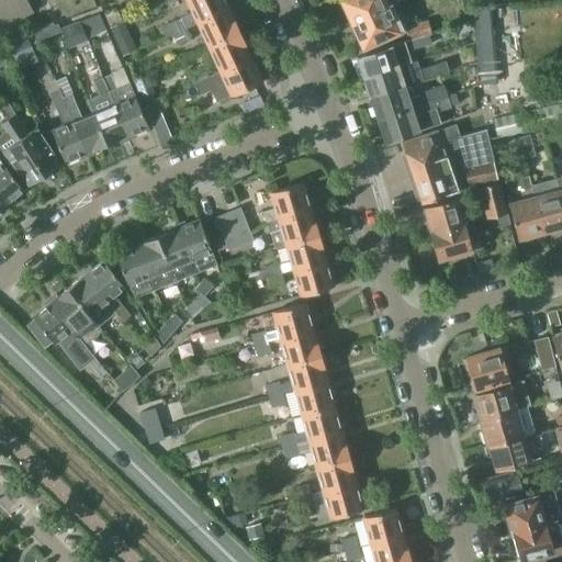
[(27,0),(0,0),(0,34),(1,36),(30,23),(26,14),(33,11),(27,0)]
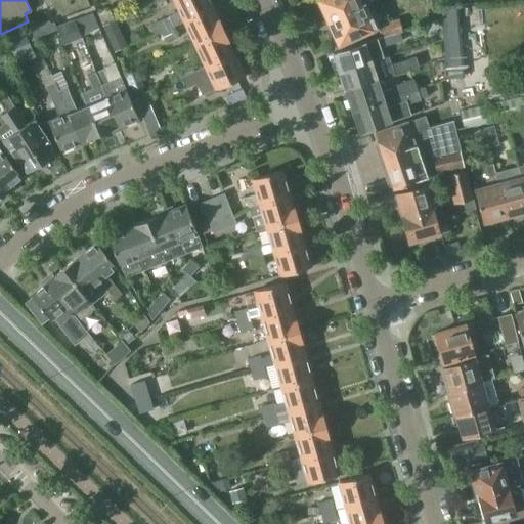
[(157,35),(162,32),(174,26),(185,20),(213,7),(209,0),(175,0),(180,10),(170,15),(171,16),(151,25),(157,35)]
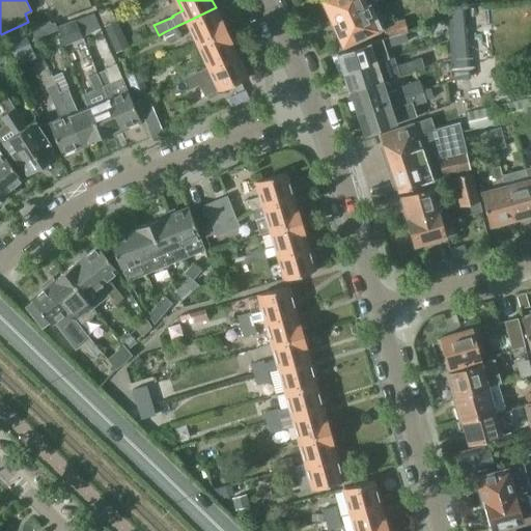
[(331,16),(334,21),(369,4),(369,2),(374,0),(324,0),(327,5),(325,5),(330,17),(331,16)]
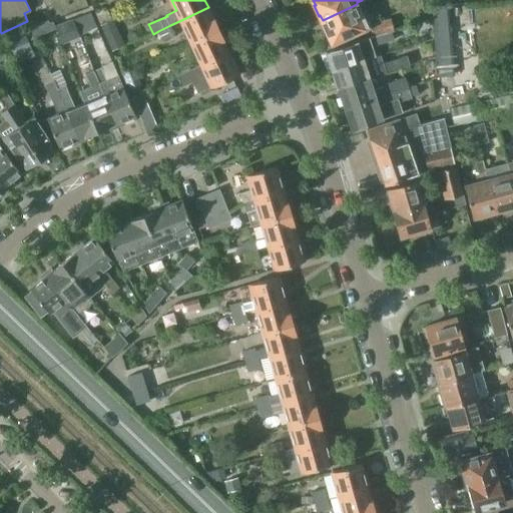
[(333,43),(368,27),(357,4),(323,20),(333,43)]
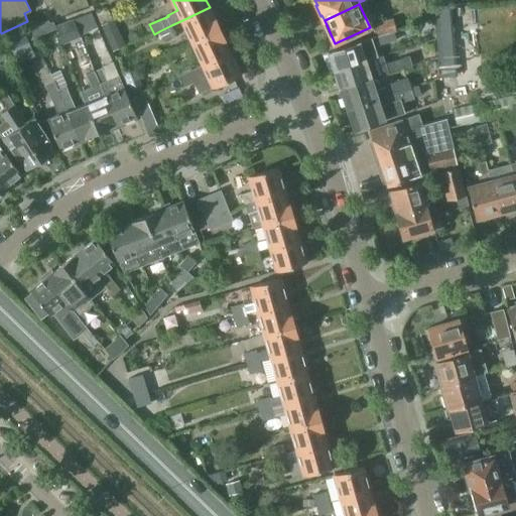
[(192,42),(220,29),(219,26),(219,23),(218,20),(215,19),(210,7),(182,20),(192,42)]
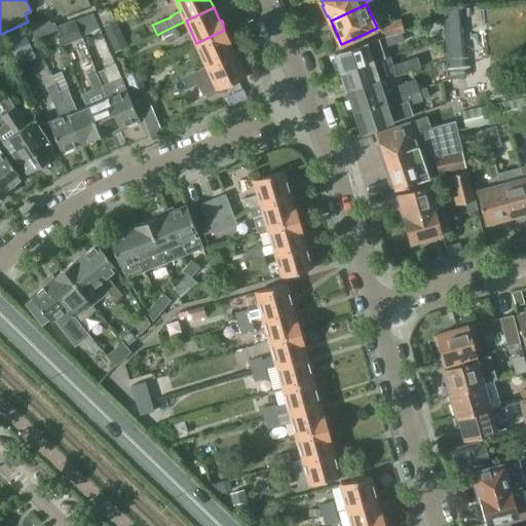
[(94,12),(75,20),(82,36),(100,29),(94,12)]
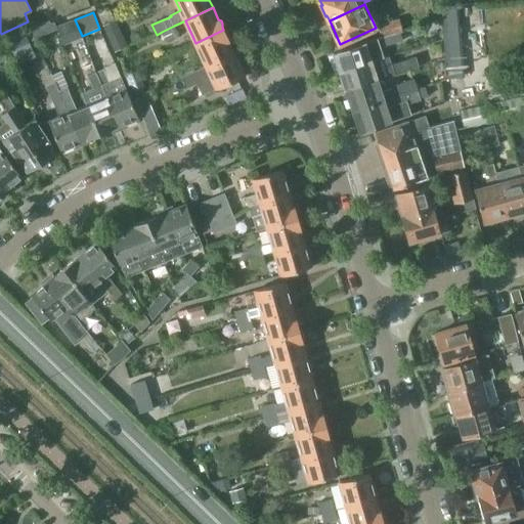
[(398,33),(403,32),(400,18),(378,25),(382,37),(384,37),(398,33)]
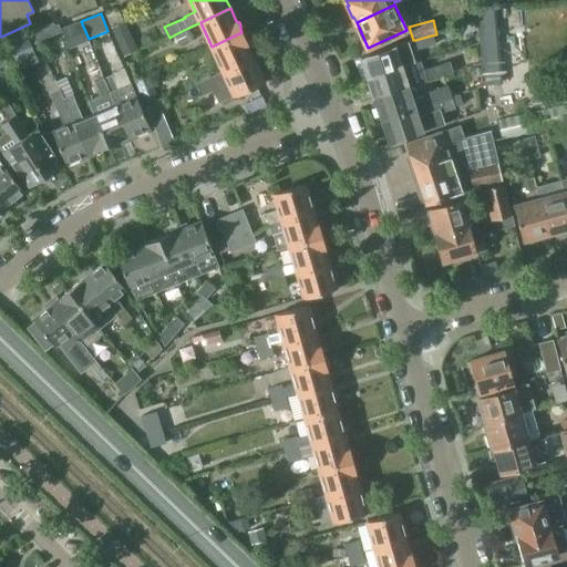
[(137,50),(125,21),(124,21),(111,27),(124,55),(137,50)]
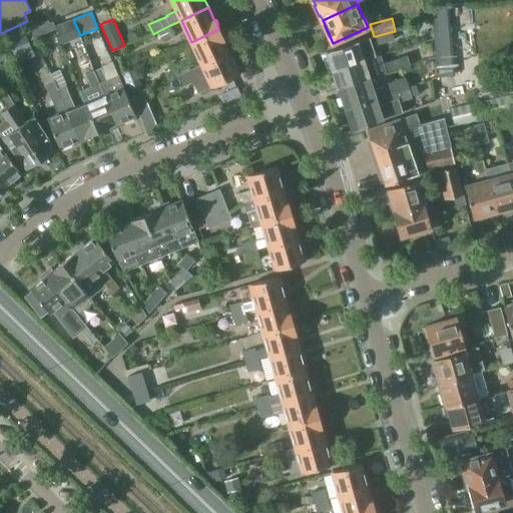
[(49,20),(47,20),(31,27),(35,38),(56,28),(53,21),(50,22),(49,20)]
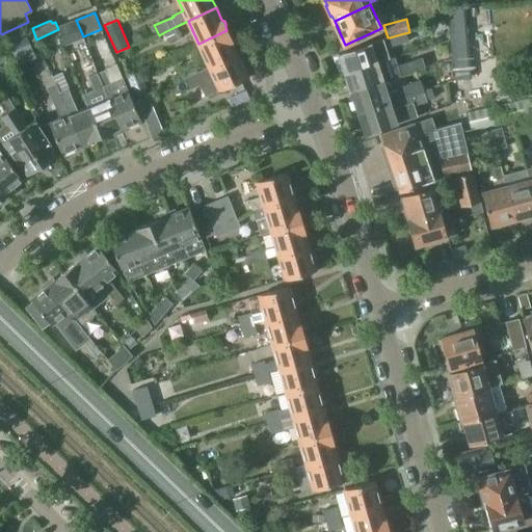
[(64,45),(72,43),(64,24),(57,27),(58,29),(64,45)]
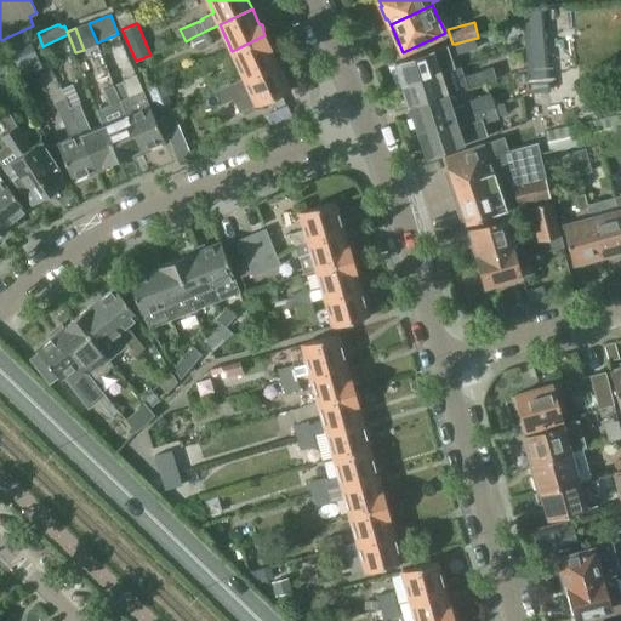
[(206,30),(192,38),(197,47),(211,41),(206,30)]
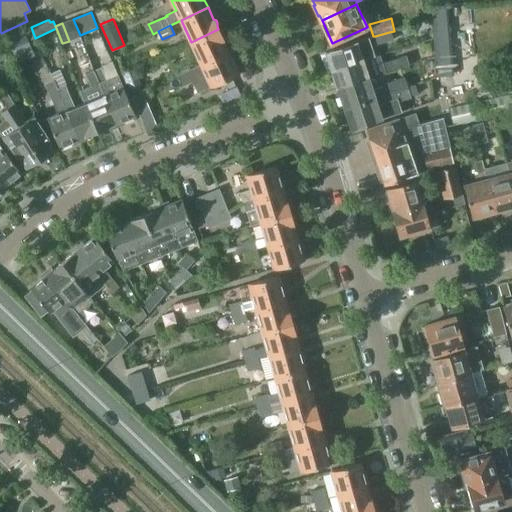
[(35,38),(31,27),(5,38),(10,49),(29,41),(28,39),(33,37),(33,38),(35,38)]
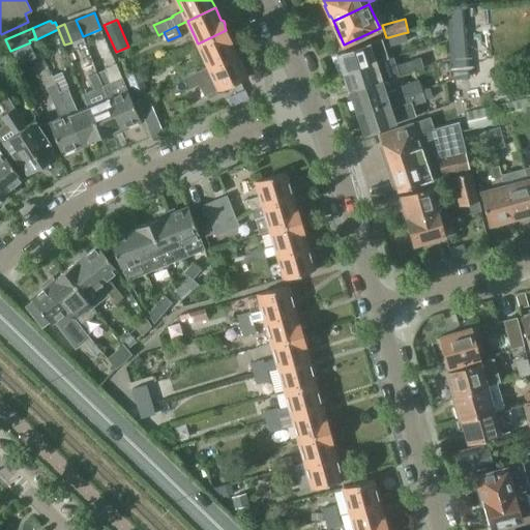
[(208,66),(236,53),(231,41),(231,38),(230,35),(227,33),(226,30),(198,43),(208,65),(208,66)]
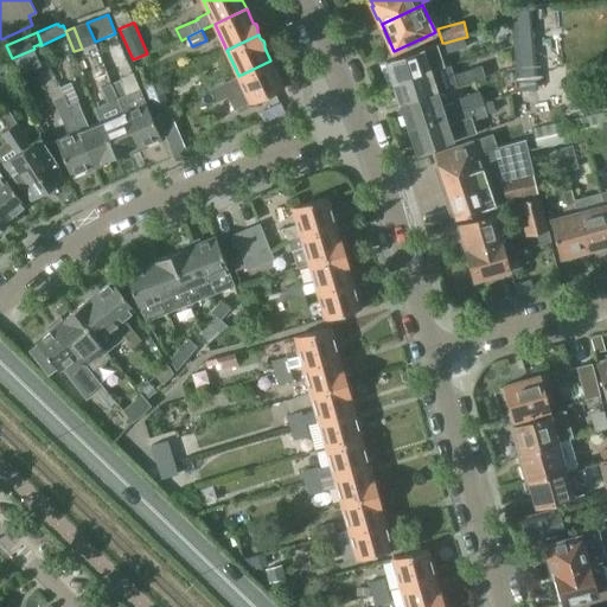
[(445,43),(447,52),(464,48),(461,38),(445,43)]
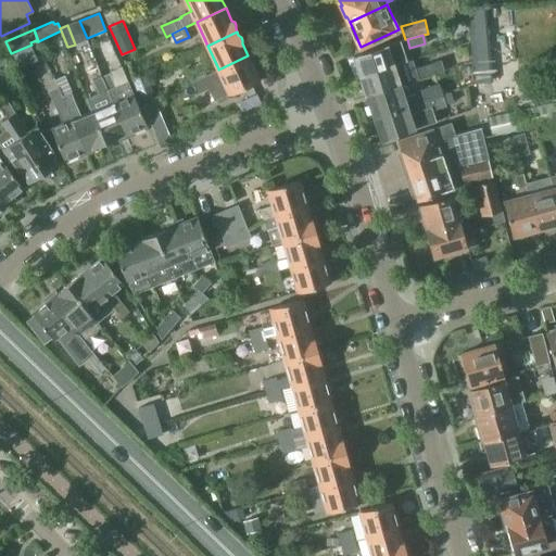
[(407,60),(401,40),(353,57),(359,76),(407,61),(407,60)]
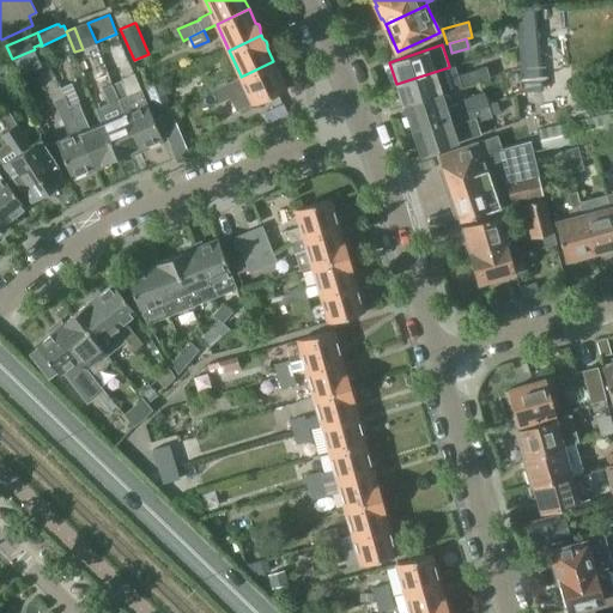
[(241,76),(213,89),(219,102),(232,96),(238,110),(259,101),(262,102),(266,99),(268,96),(286,89),(273,61),(241,77),(241,76)]
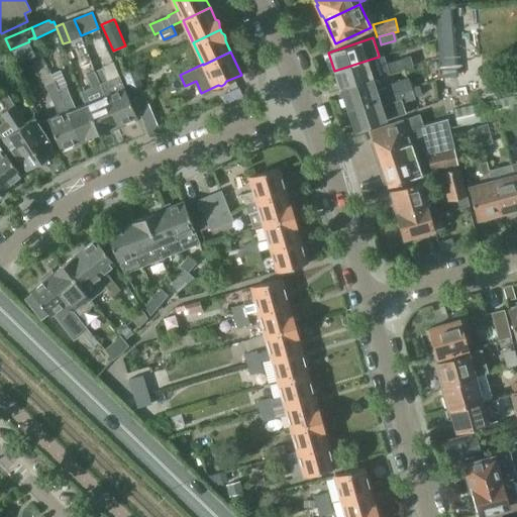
[(373,79),(374,80),(390,74),(414,66),(410,56),(387,63),(384,55),(379,56),(379,57),(334,71),(340,90),(341,89),(359,83),(373,79)]
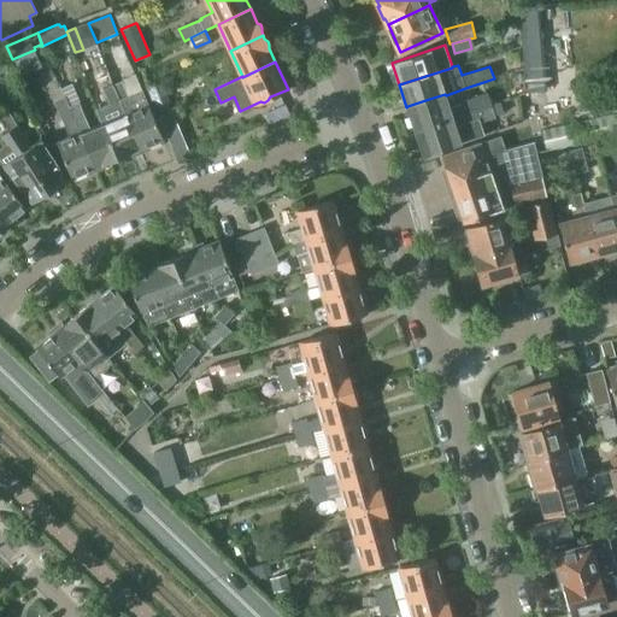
[(518,95),(526,94),(522,70),(515,70),(518,95)]
